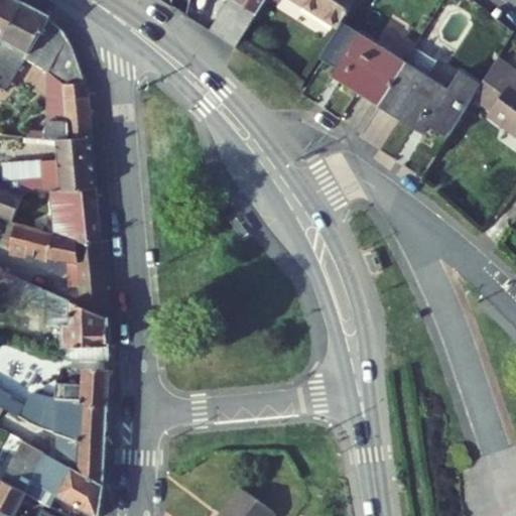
[(0,0),(0,44),(3,40),(24,3),(17,0),(0,0)]
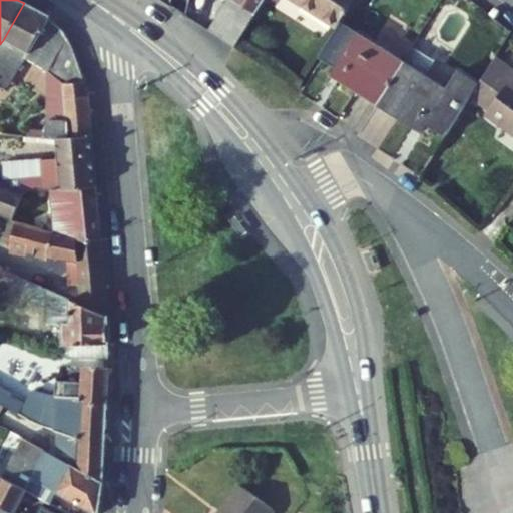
[(240,0),(227,0),(223,7),(249,25),(259,11),(240,0)]
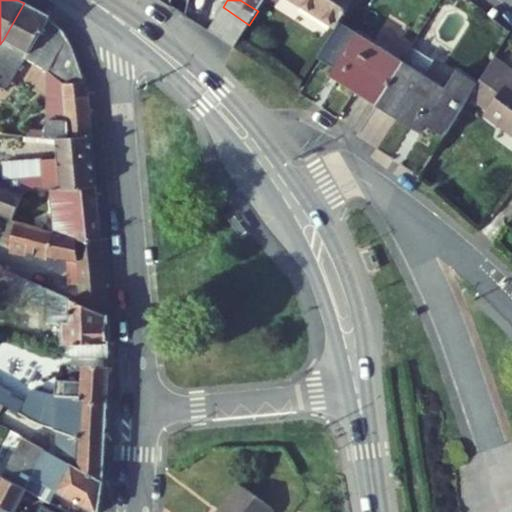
[(264,0),(240,0),(258,11),(264,0)]
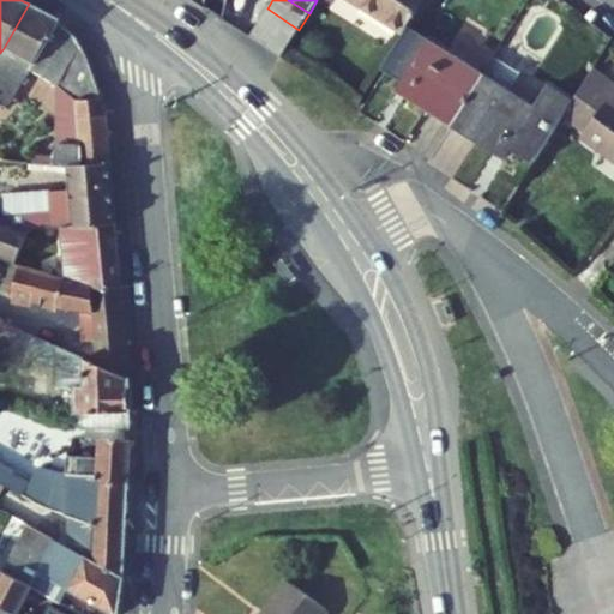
[(353,0),(404,32),(407,28),(425,0),(353,0)]
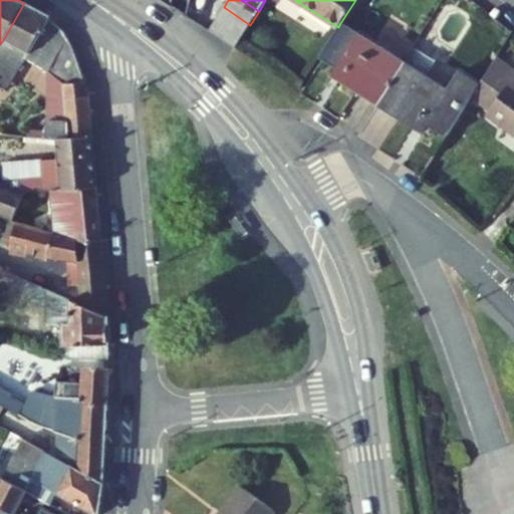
[(209,31),(224,7),(212,1),(198,23),(209,31)]
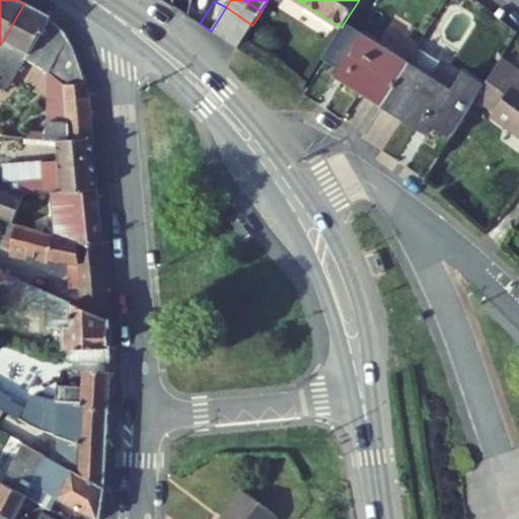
[(51,17),(24,3),(3,41),(0,45),(0,87),(10,71),(14,74),(24,58),(46,71),(47,72),(65,84),(66,99),(61,99),(56,102),(58,124),(48,124),(47,124),(46,133),(28,131),(28,139),(44,140),(59,141),(94,139),(90,95),(80,66),(74,48),(65,30),(51,17)]
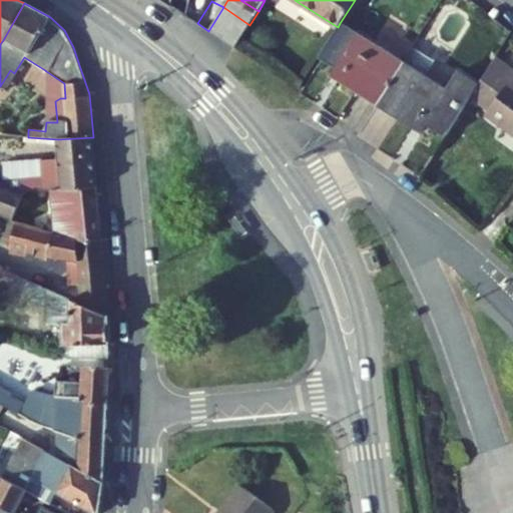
[(237,45),(249,25),(223,7),(208,31),(235,48),(237,45)]
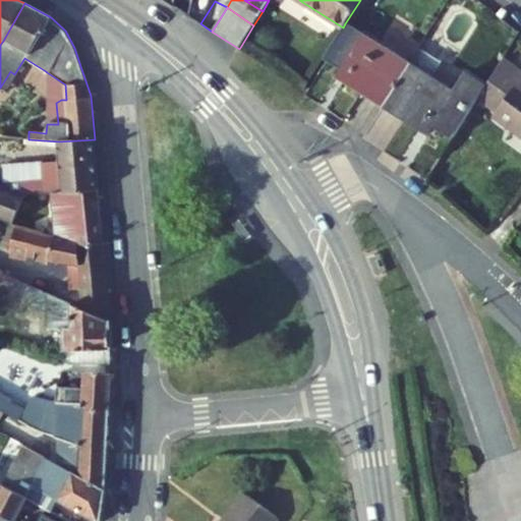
[(385,103),(410,64),(345,23),(343,27),(324,58),(342,70),(343,71),(345,68),(350,71),(345,81),(362,92),(363,90),(385,103)]
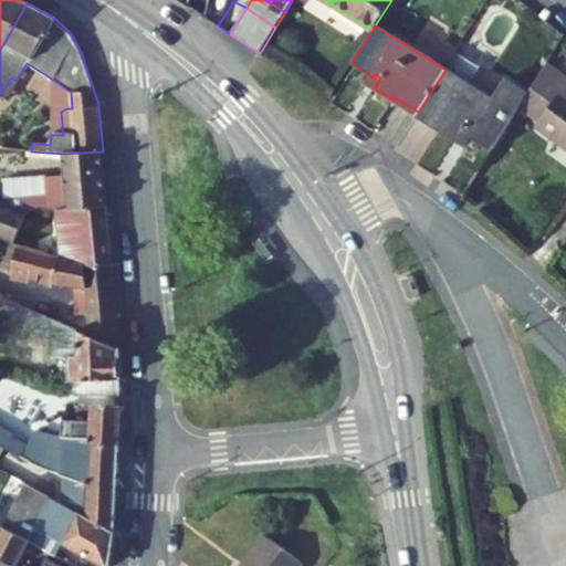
[(565,77),(547,64),(528,95),(521,107),(541,122),(537,126),(565,146),(565,77)]
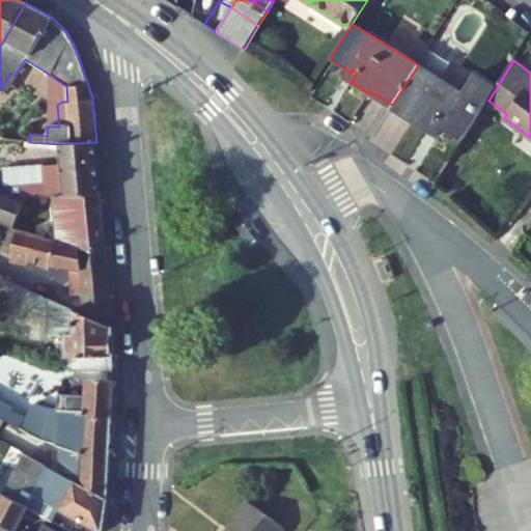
[(463,141),(488,101),(496,89),(475,75),(463,93),(418,65),(392,105),(414,118),(413,121),(430,132),(437,123),(444,128),(463,141)]
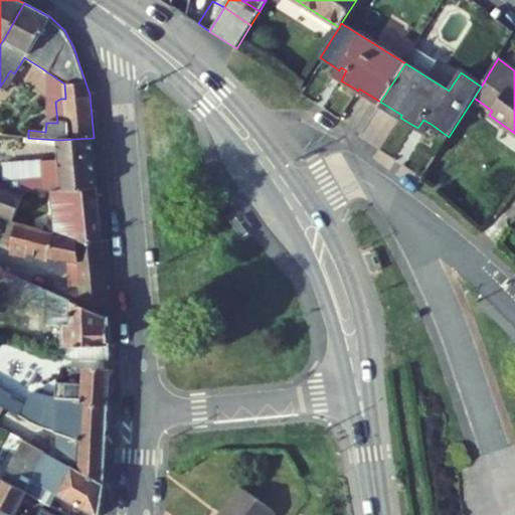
[(341,80),(346,70),(341,67),(339,70),(338,69),(334,75),(341,80)]
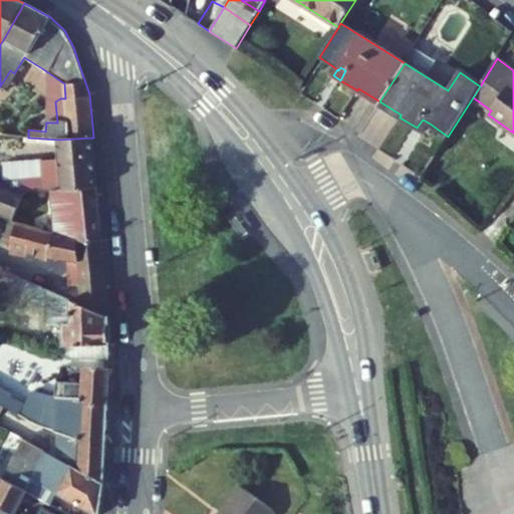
[(47,122),(57,122),(55,101),(60,98),(65,98),(64,83),(46,71),(47,122)]
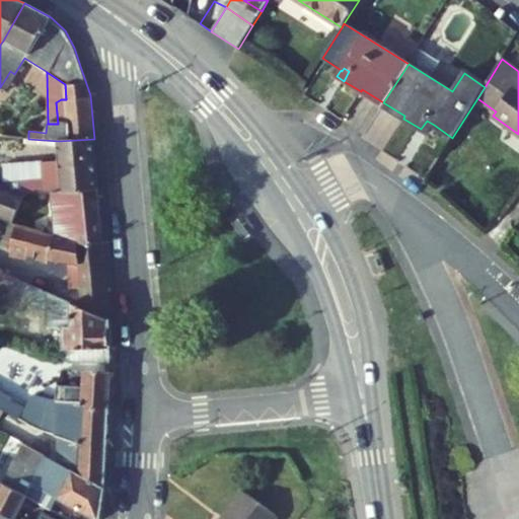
[(428,134),(434,125),(427,121),(421,129),(428,134)]
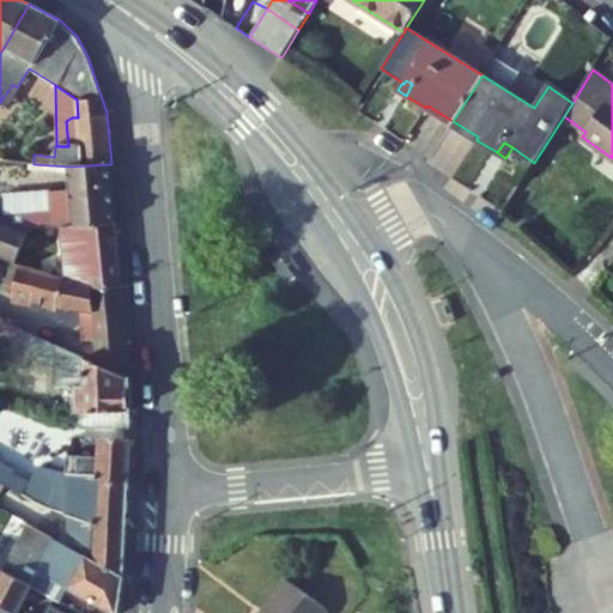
[(61,229),(117,224),(114,182),(111,164),(70,167),(71,186),(71,189),(7,194),(8,214),(6,222),(0,218),(0,256),(17,262),(29,230),(61,229)]
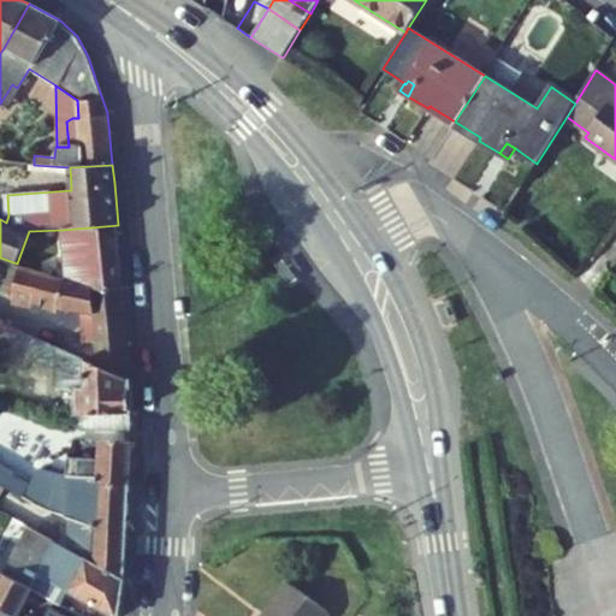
[(108,290),(124,289),(118,225),(61,230),(65,278),(108,290)]
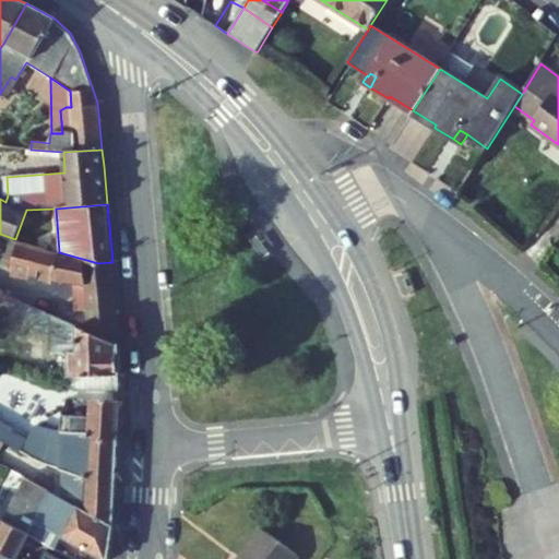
[(7,295),(22,301),(26,290),(27,289),(12,282),(18,272),(11,271),(19,240),(15,239),(0,234),(0,290),(2,293),(7,295)]
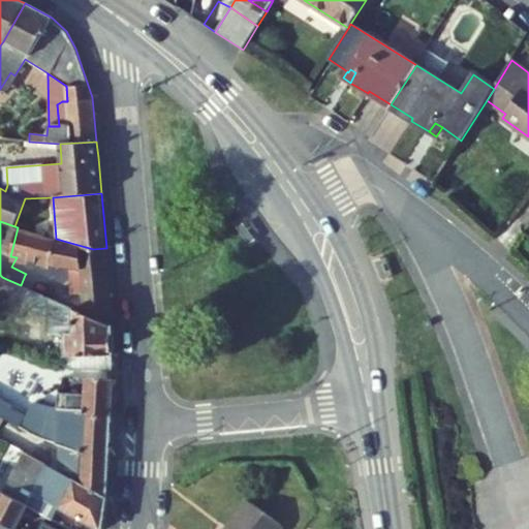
[(84,313),(113,325),(113,317),(106,248),(93,249),(56,239),(18,227),(10,256),(17,257),(69,269),(81,271),(84,313)]
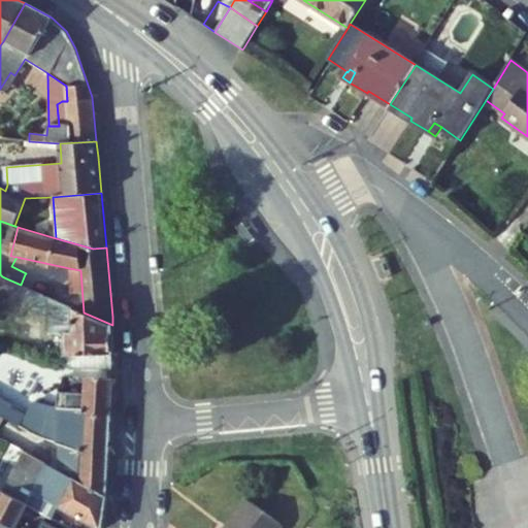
[(59,289),(54,299),(84,312),(80,270),(69,268),(70,291),(59,289)]
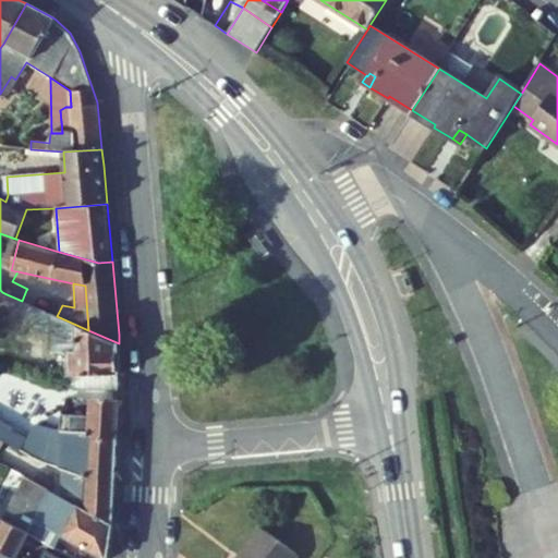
[(22,301),(57,316),(62,305),(26,290),(22,301)]
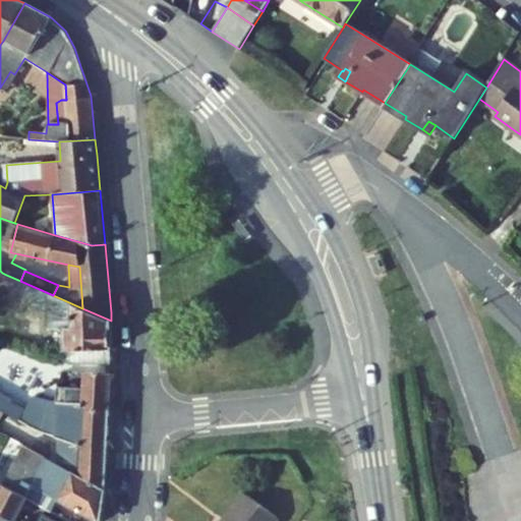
[(65,363),(111,364),(111,321),(82,308),(53,295),(20,281),(6,275),(2,273),(0,279),(0,285),(12,291),(10,296),(47,313),(48,330),(64,330),(65,363)]
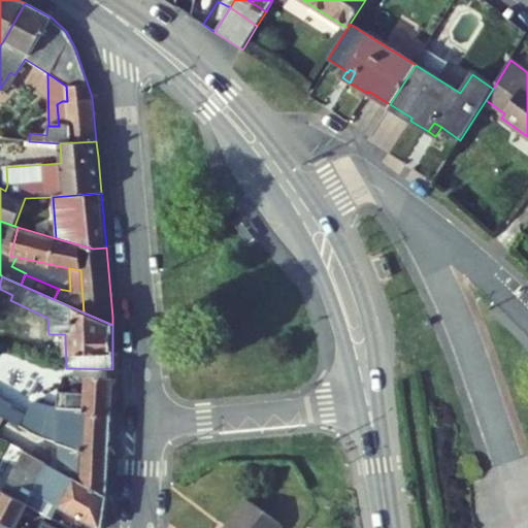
[(85,415),(110,416),(112,378),(86,377),(86,396),(85,399),(72,399),(72,395),(59,395),(58,406),(60,406),(85,407),(85,415)]
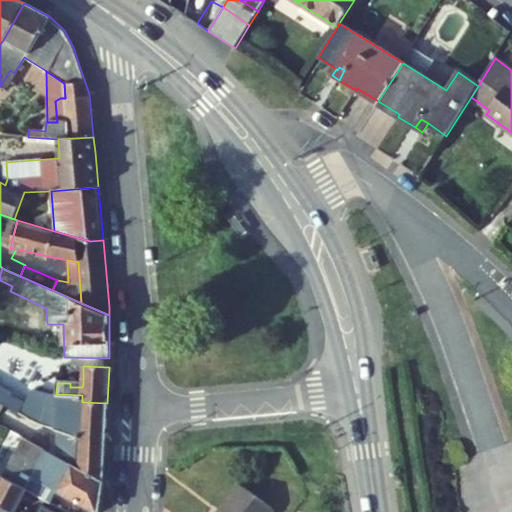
[(0,401),(5,404),(30,419),(33,415),(24,410),(26,405),(10,395),(10,394),(10,393),(9,391),(8,390),(0,385),(0,401)]
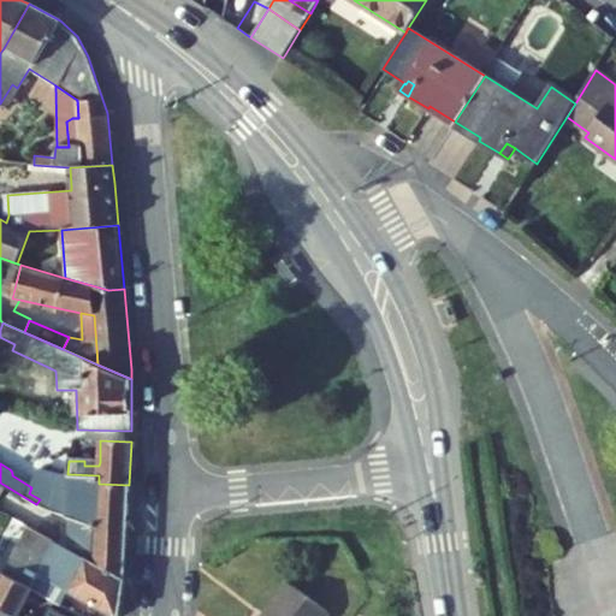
[(61,516),(67,517),(70,474),(67,474),(51,473),(51,498),(49,513),(61,516)]
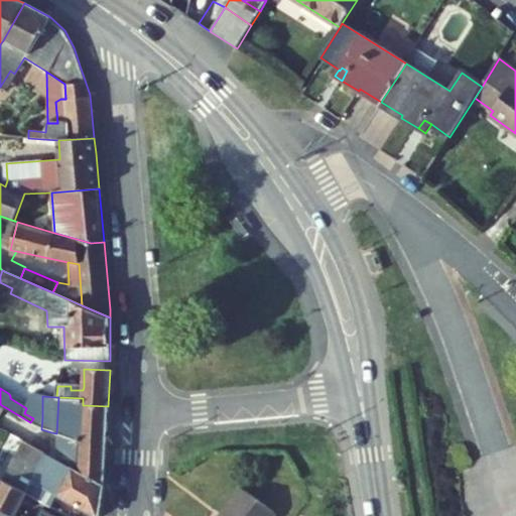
[(81,441),(107,442),(108,406),(83,405),(83,398),(58,397),(56,433),(61,435),(81,441)]
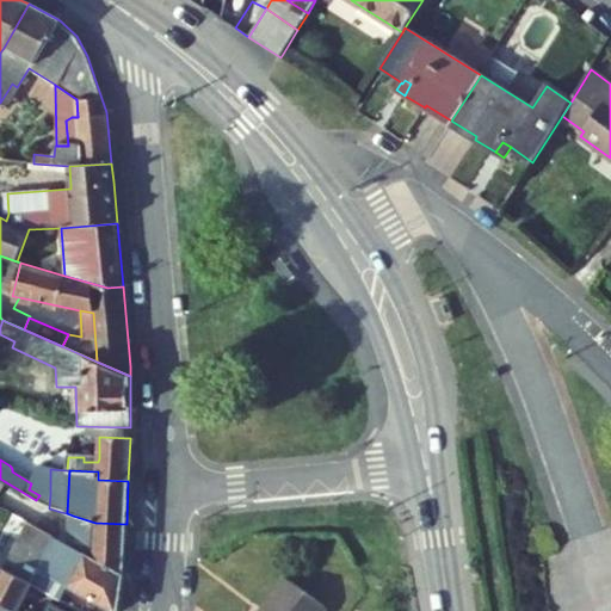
[(50,494),(31,483),(29,489),(39,495),(36,500),(49,508),(50,494)]
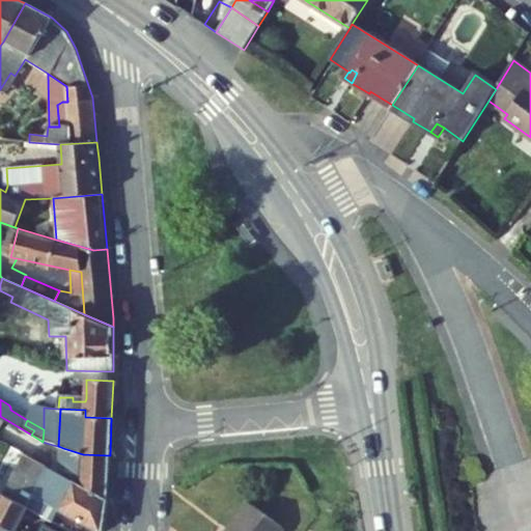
[(53,445),(49,467),(62,474),(63,448),(58,446),(53,445)]
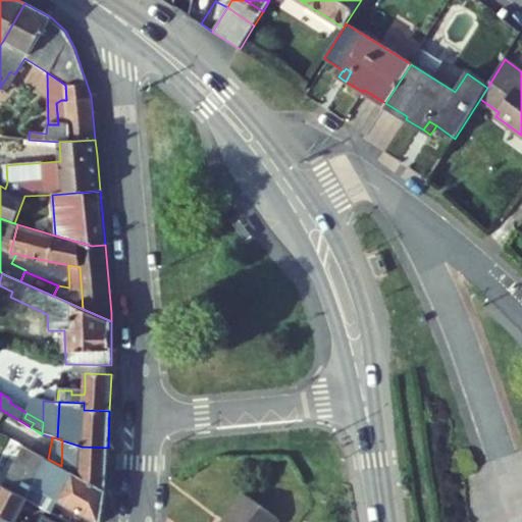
[(61,466),(106,492),(108,448),(82,447),(62,440),(61,466)]
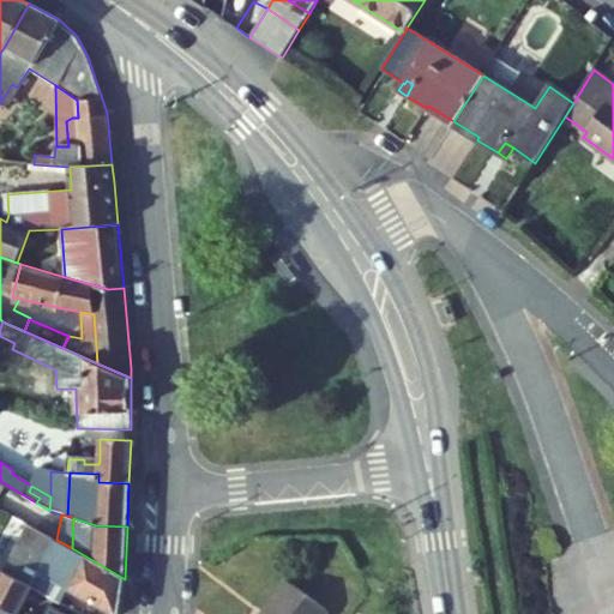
[(68,589),(114,613),(119,613),(125,579),(72,548),(56,540),(28,524),(20,540),(4,530),(0,536),(0,569),(32,588),(60,603),(68,589)]
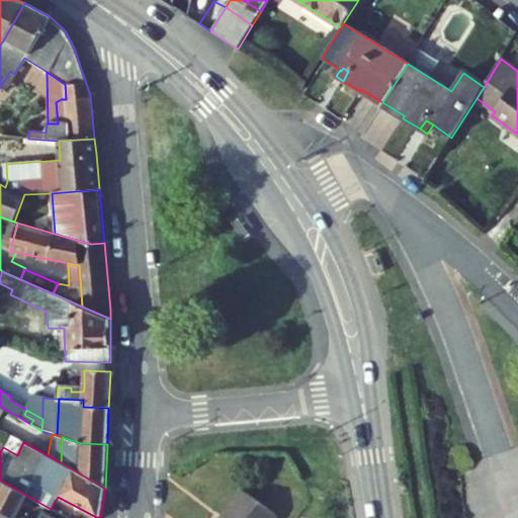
[(0,480),(0,510),(13,517),(15,517),(27,496),(0,480)]
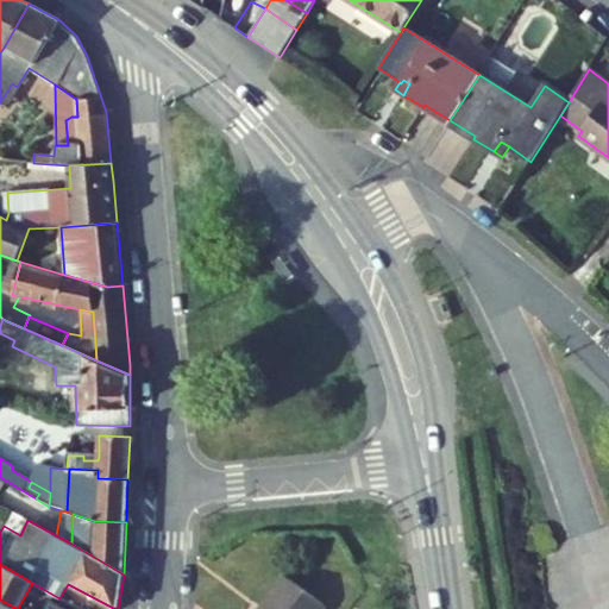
[(322,608),(326,607),(286,576),(261,608),(322,608)]
